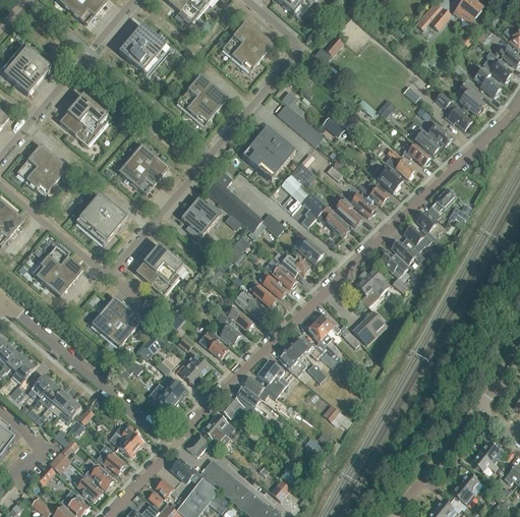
[(59,0),(58,2),(79,20),(85,25),(107,0),(59,0)]
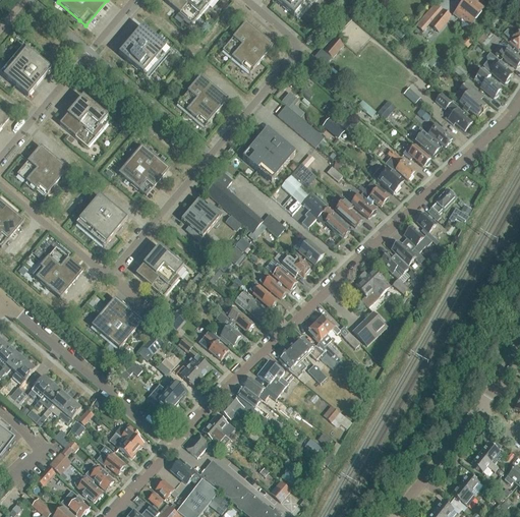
[(165,0),(190,21),(209,0),(165,0)]
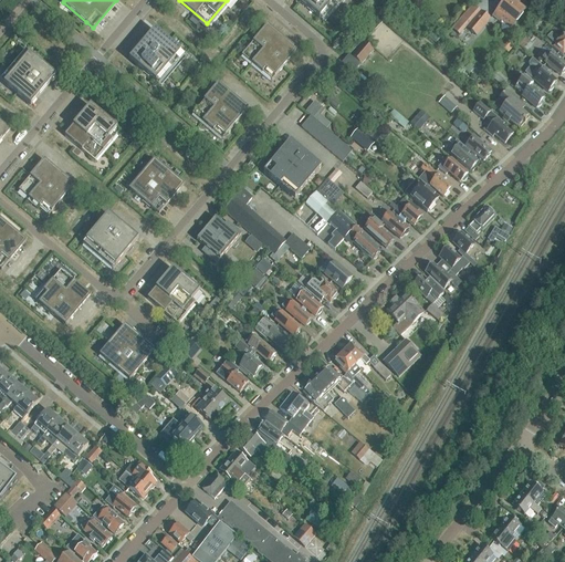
[(301,0),(322,18),(336,0),(301,0)]
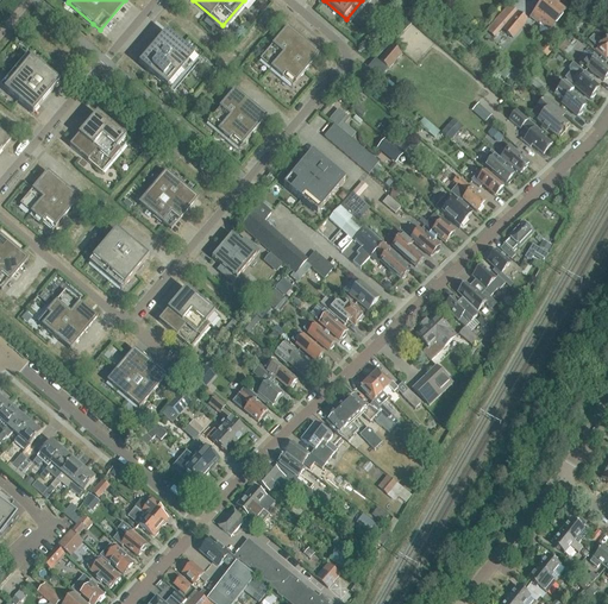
[(543,0),(531,14),(536,18),(537,17),(547,26),(563,8),(555,1),(556,0),(543,0)]
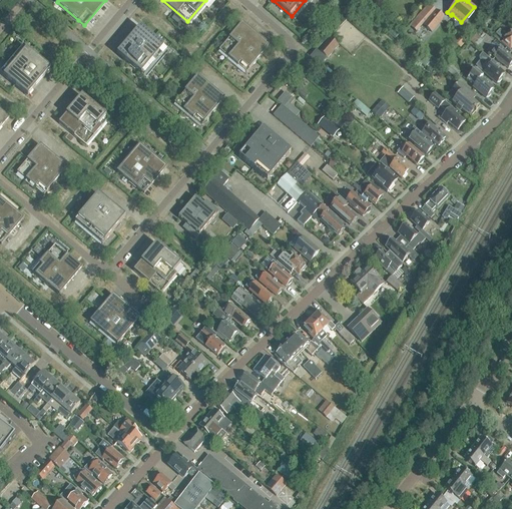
[(431,29),(443,14),(435,8),(428,1),(409,23),(416,27),(422,21),(424,22),(431,29)]
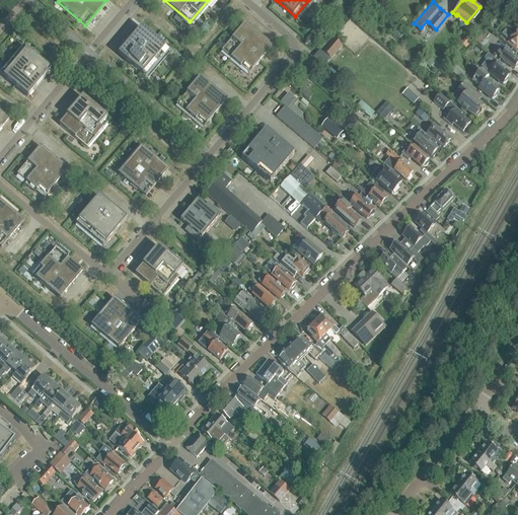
[(247,71),(265,51),(271,43),(243,19),(220,48),(247,71)]
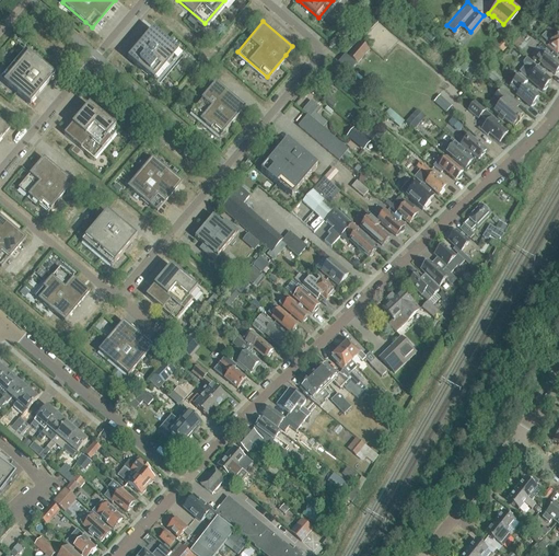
[(181,51),(158,32),(151,26),(126,56),(156,81),(181,51)]
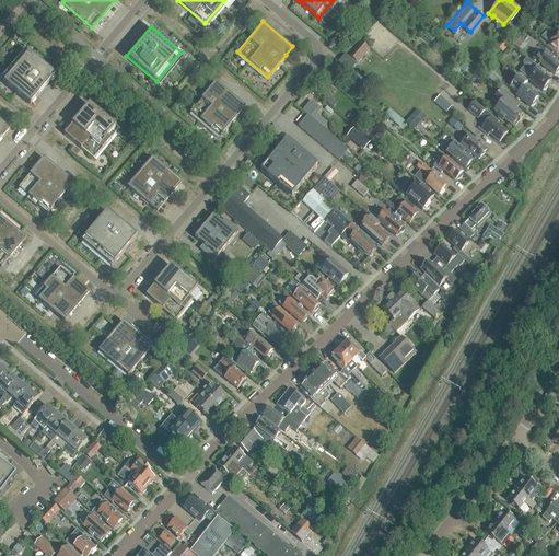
[(548,41),(547,43),(555,50),(557,48),(558,50),(558,31),(558,32),(557,31),(552,36),(545,30),(540,34),(548,41)]
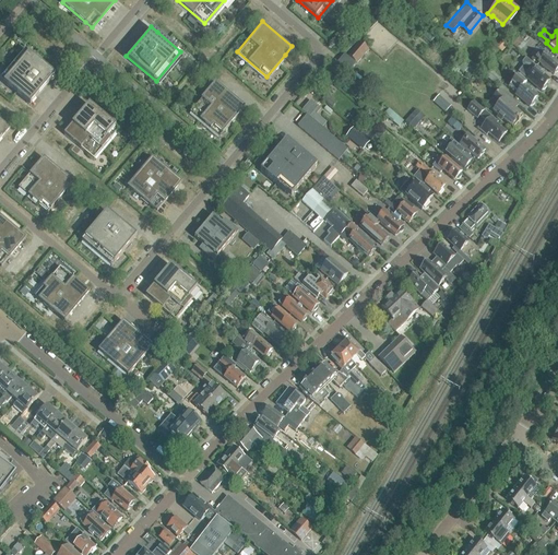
[(515,35),(510,42),(514,45),(520,38),(515,35)]
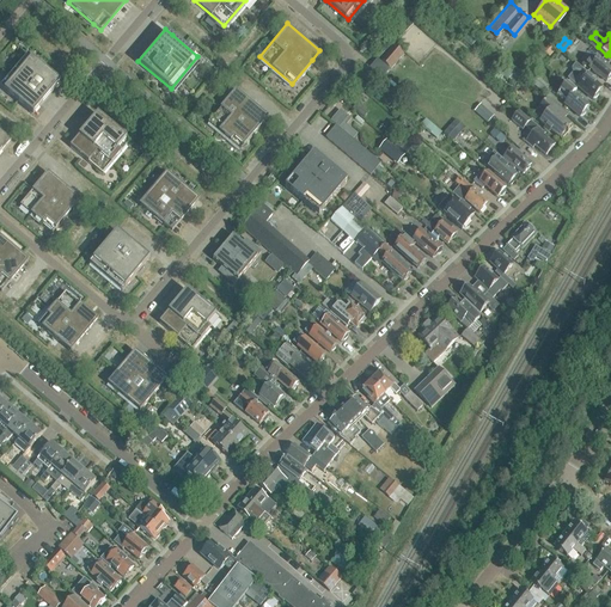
[(402,51),(391,42),(379,57),(390,67),(402,51)]
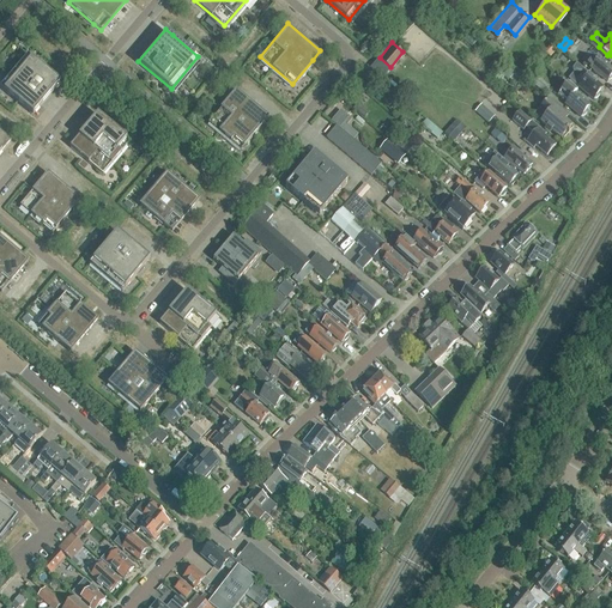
[(0,85),(24,105),(31,111),(59,79),(26,52),(0,83),(0,85)]
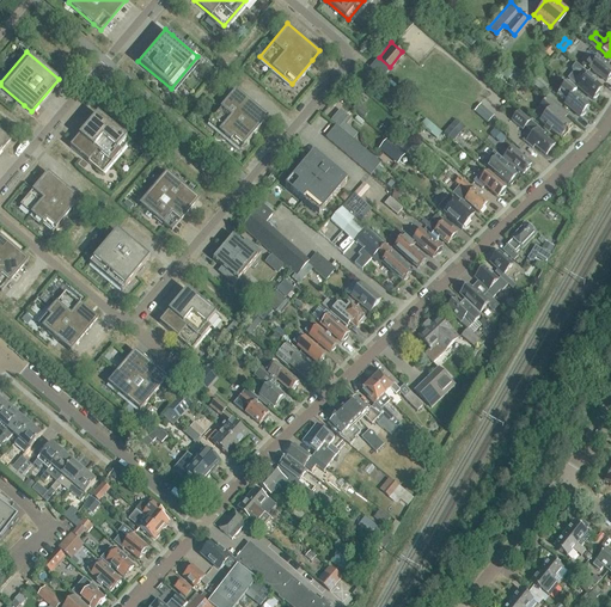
[(372,60),(367,66),(372,71),(378,75),(388,66),(382,60),(376,55),(372,60)]
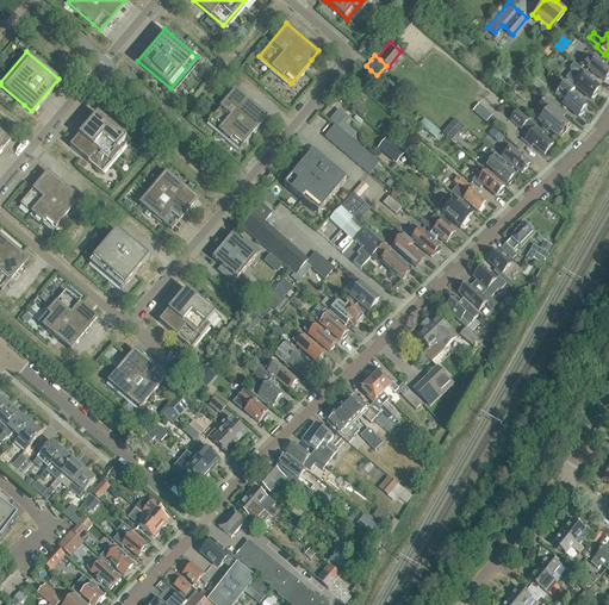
[(590,69),(596,74),(596,73),(603,79),(604,76),(607,76),(608,73),(608,70),(608,69),(608,67),(595,55),(591,60),(585,55),(582,61),(590,68),(590,69)]
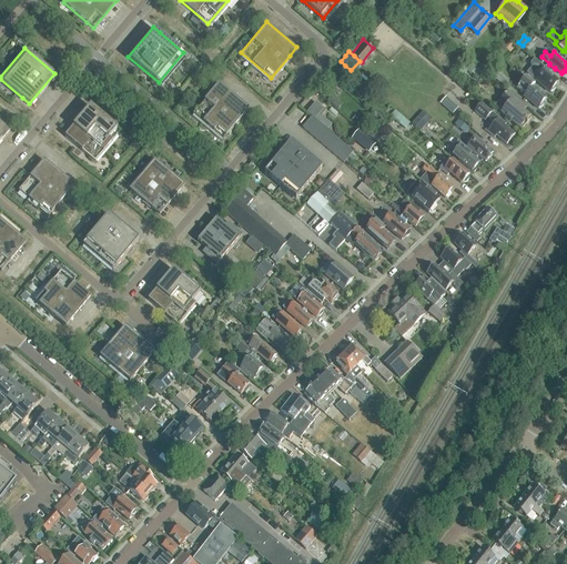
[(463,64),(469,70),(476,63),(469,57),(463,64)]
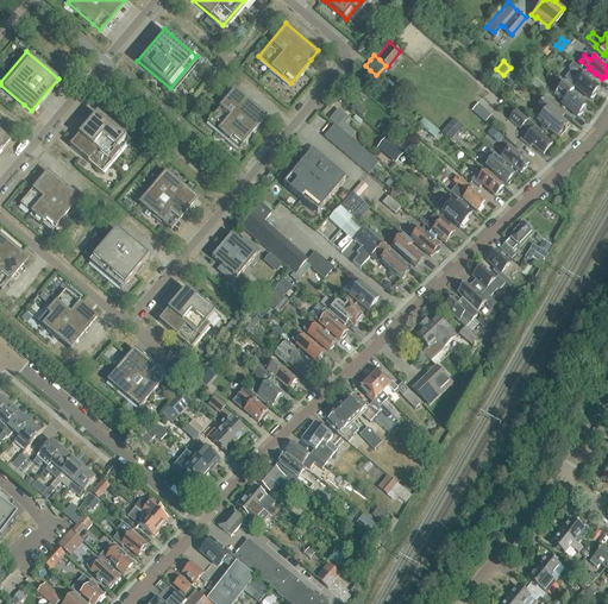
[(583,73),(584,71),(571,61),(568,64),(568,68),(569,69),(563,75),(574,83),(588,95),(589,95),(591,95),(594,92),(594,89),(597,85),(583,73)]
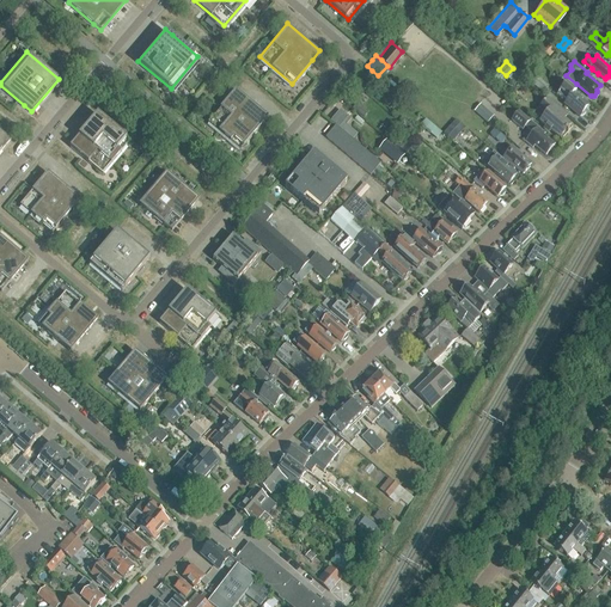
[(531,80),(543,91),(549,85),(536,74),(531,80)]
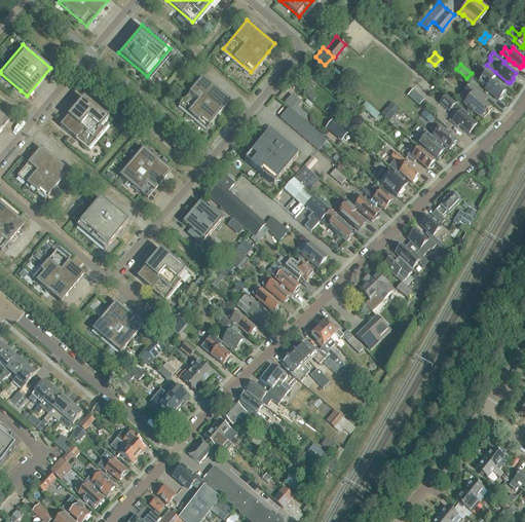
[(505,88),(494,79),(496,78),(485,69),(480,76),(488,83),(485,86),(497,98),(498,97),(500,97),(502,94),(502,91),(505,88)]
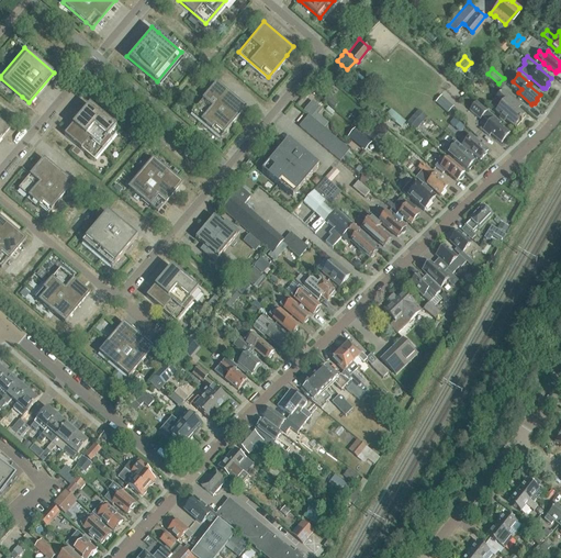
[(220,134),(238,112),(245,104),(215,79),(190,109),(220,134)]
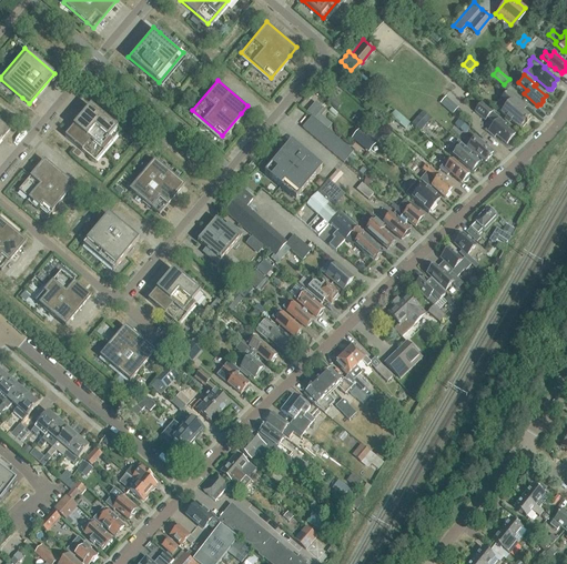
[(522,109),(525,104),(506,88),(499,97),(505,102),(499,110),(518,126),(528,114),(522,109)]
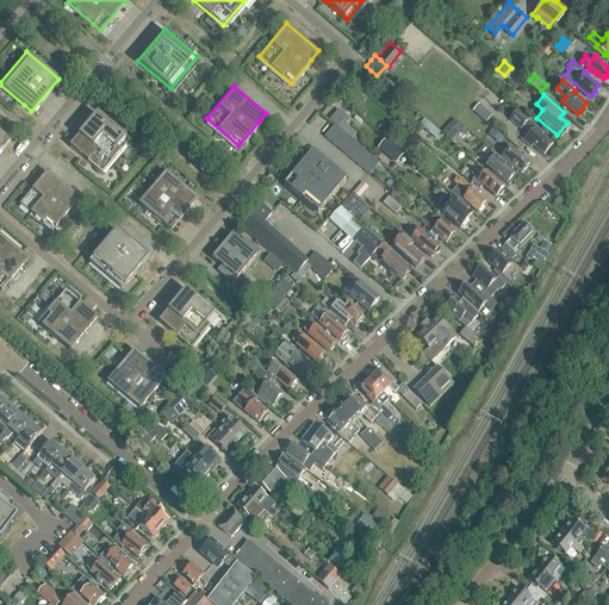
[(361,114),(365,107),(355,99),(350,105),(360,113),(361,114)]
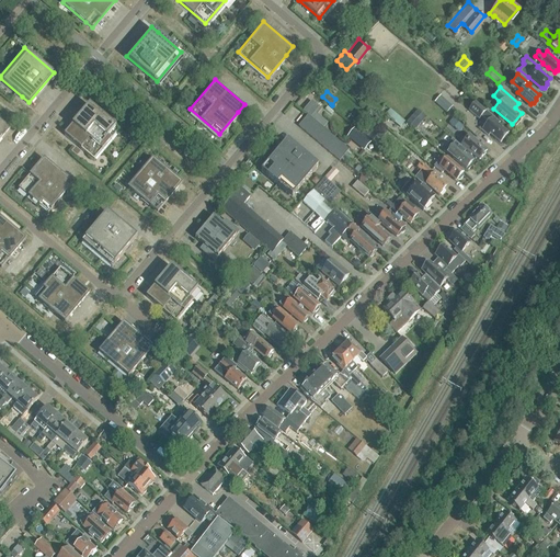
[(433,98),(446,109),(450,102),(438,92),(433,98)]
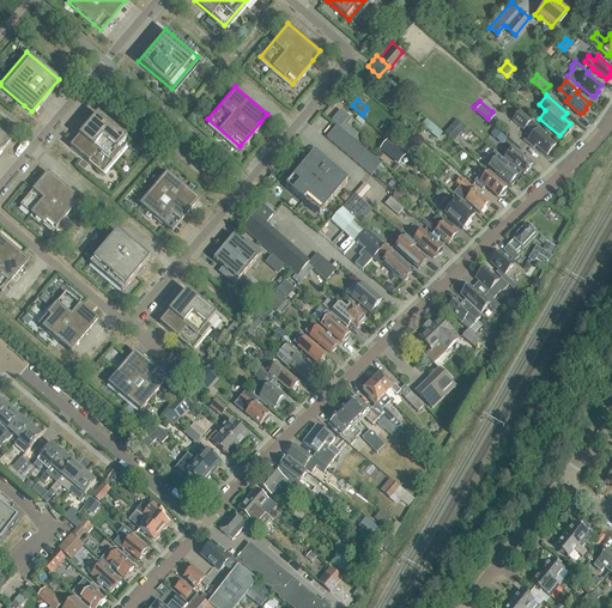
[(334,122),(352,137),(357,131),(346,122),(350,116),(339,107),(329,117),(334,122)]
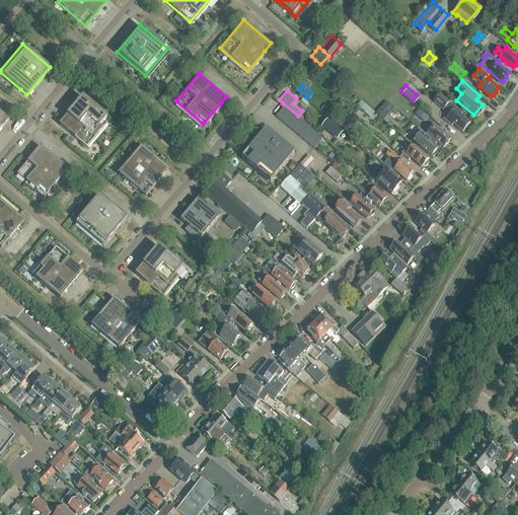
[(442,107),(444,104),(448,99),(439,91),(433,99),(442,107)]
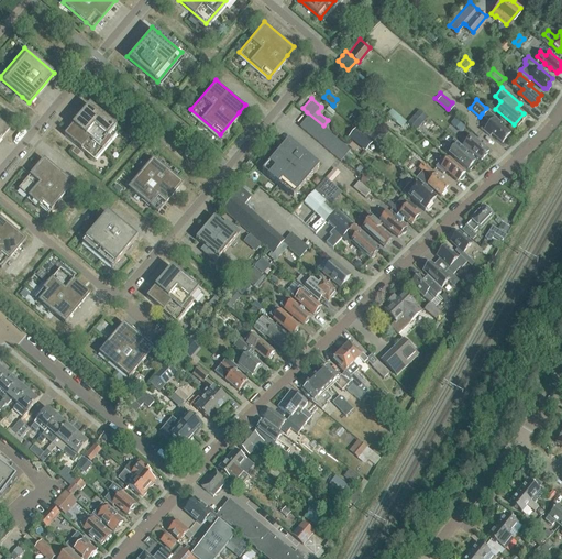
[(118,127),(98,110),(88,101),(63,132),(92,157),(118,127)]
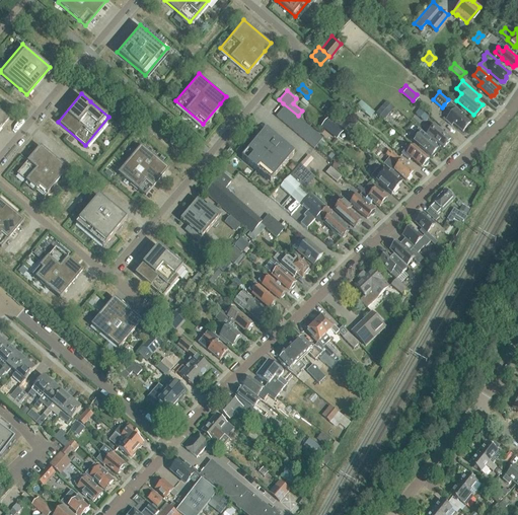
[(355,103),(369,115),(373,109),(359,97),(355,103)]
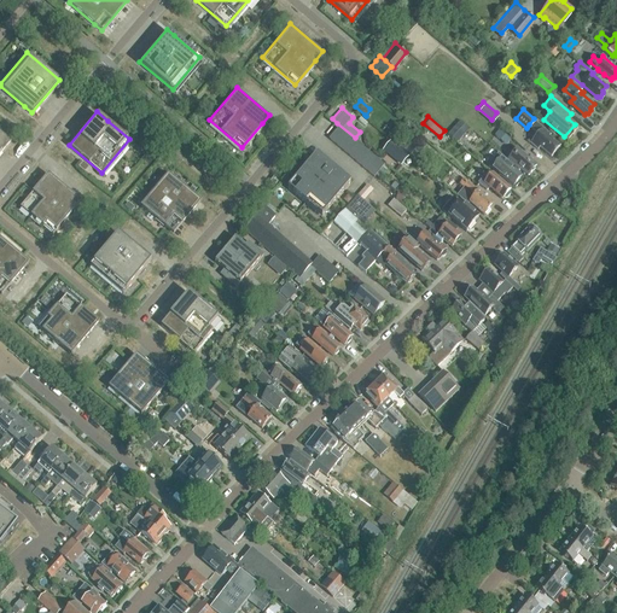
[(469,126),(459,117),(447,130),(455,139),(469,126)]
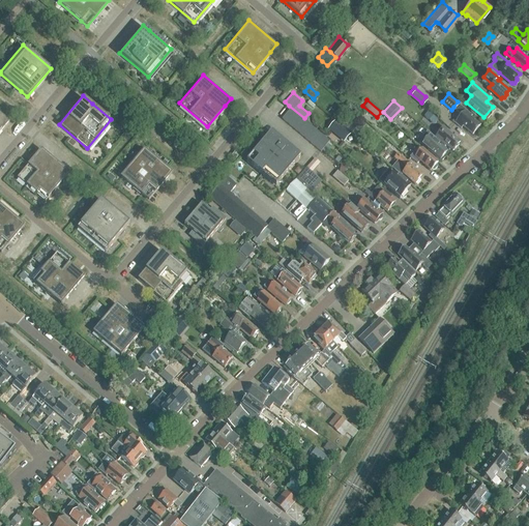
[(472,132),(479,123),(469,115),(471,113),(458,101),(453,107),(461,112),(454,120),(460,125),(462,123),(472,132)]
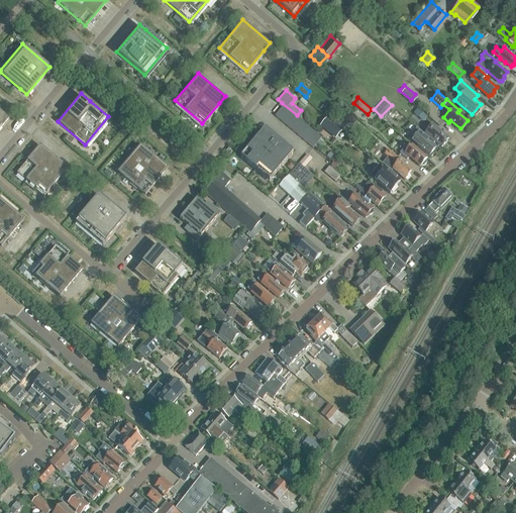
[(310,126),(297,115),(282,103),(274,113),(312,144),(313,143),(308,139),(316,131),(310,126)]
